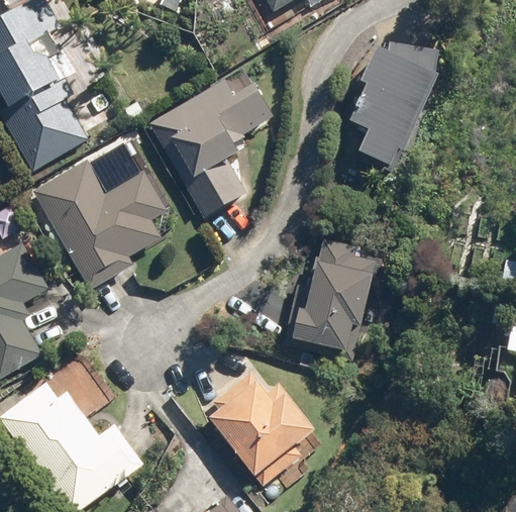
[(0,112),(33,170),(89,137),(67,98),(75,94),(63,74),(57,77),(45,59),(60,50),(47,30),(61,23),(46,0),(30,0),(10,12),(8,8),(0,12),(0,112)]
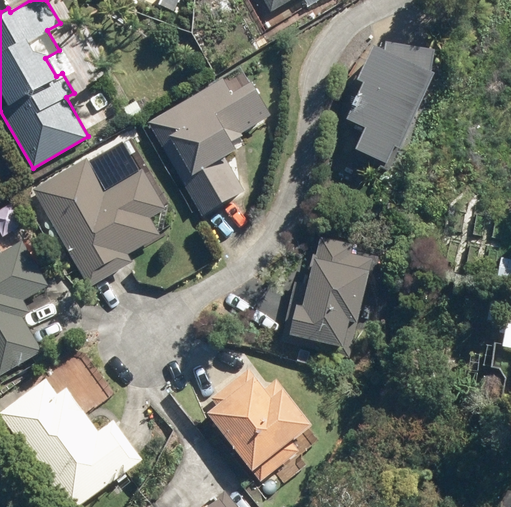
[(307,0),(308,1),(310,0),(265,0),(271,11),(289,0),(307,0)]
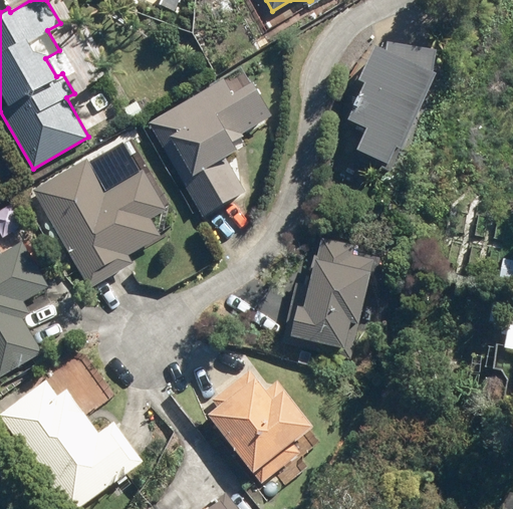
[(430,72),(434,50),(390,41),(388,53),(378,49),(346,121),(366,131),(355,152),(387,167),(398,145),(405,148),(437,75),(430,72)]
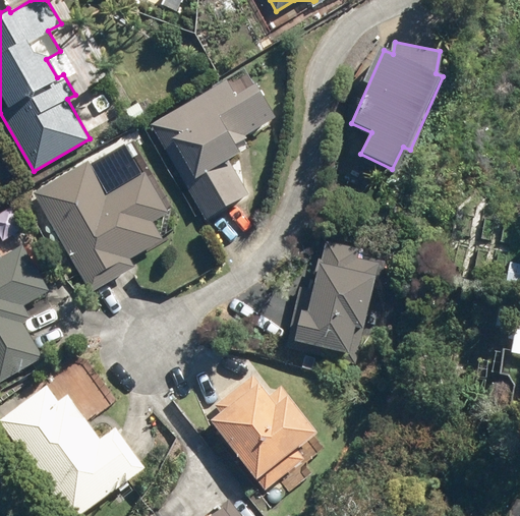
[(152,121),(206,218),(247,195),(228,161),(240,154),(234,145),(246,136),(245,133),(273,118),(254,87),(237,96),(227,79),(152,121)]
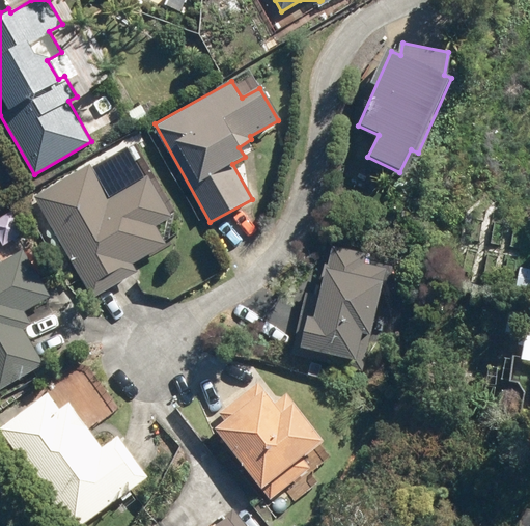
[(33,194),(91,297),(136,272),(131,263),(165,243),(156,225),(171,217),(147,175),(110,197),(89,162),(33,194)]
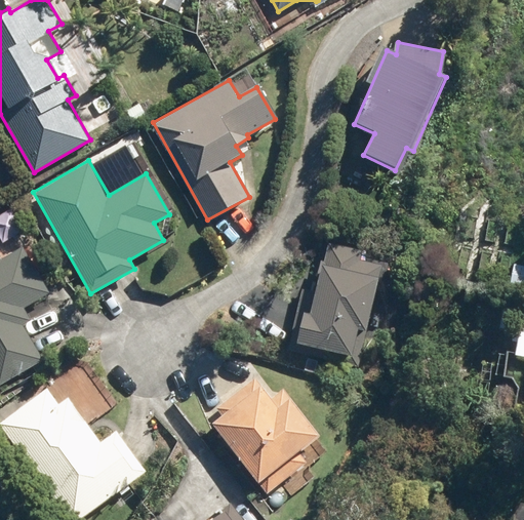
[(359,262),(362,252),(328,242),(324,261),(320,260),(316,277),(319,278),(316,291),(304,288),(288,350),(357,366),(371,305),(380,267),(359,262)]
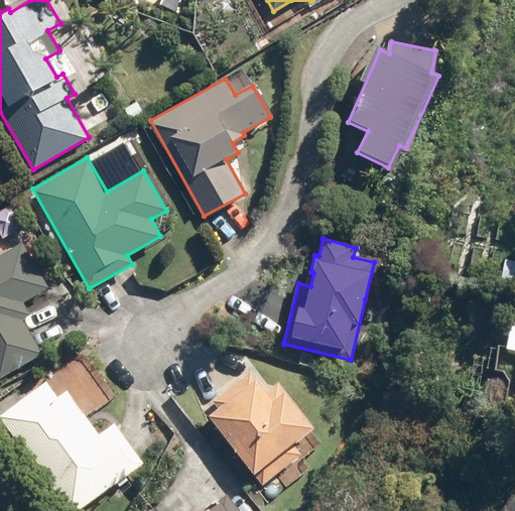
[(0,375),(41,352),(21,316),(29,312),(22,300),(47,285),(21,241),(1,253),(0,251),(0,375)]
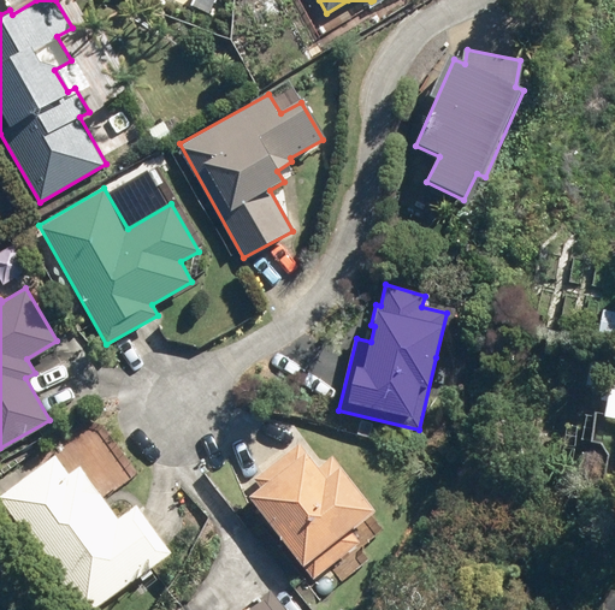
[(318,468),(300,443),(255,477),(264,489),(248,499),(302,569),(306,567),(314,578),(359,544),(350,532),(371,516),(370,516),(376,513),(333,457),(318,468)]
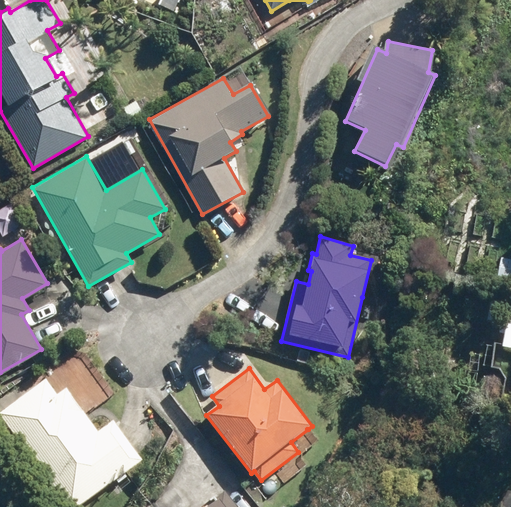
[(510,378),(485,372),(481,388),(510,395),(510,378)]
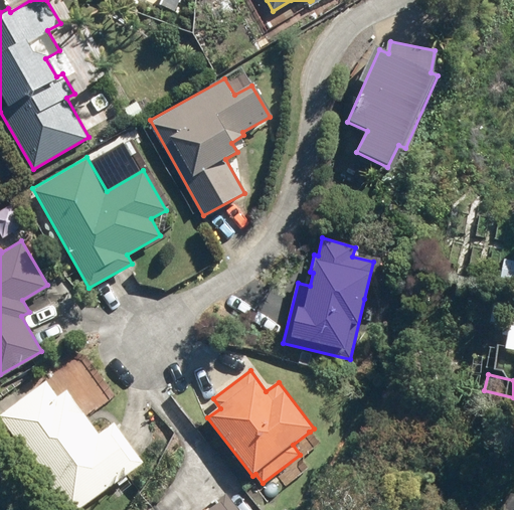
[(46,379),(0,411),(0,415),(65,509),(77,509),(143,463),(114,422),(100,433),(68,389),(57,396),(46,379)]
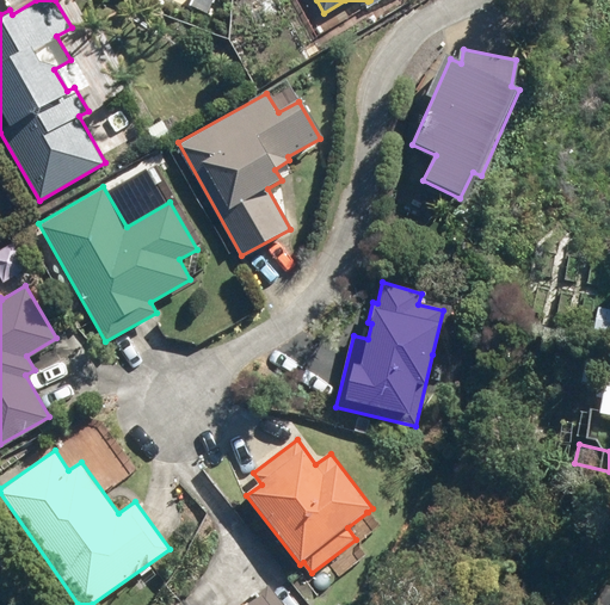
[(283,604),(269,584),(241,604),(283,604)]
